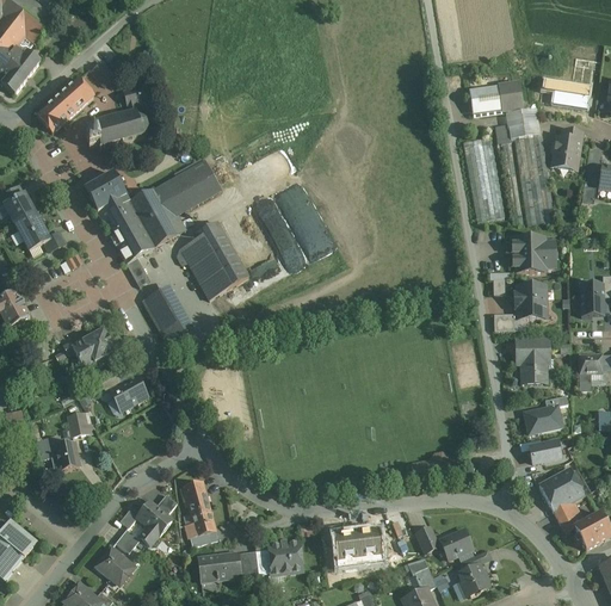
[(44,8),(32,0),(0,0),(0,35),(5,38),(14,26),(25,35),(35,42),(37,44),(57,19),(44,8)]
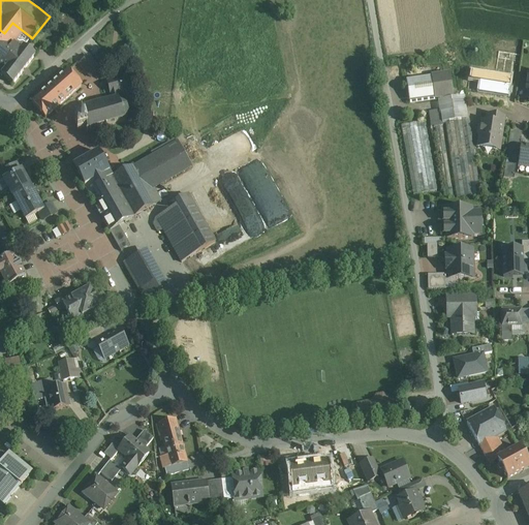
[(4,33),(0,30),(0,57),(22,30),(12,23),(4,33)]
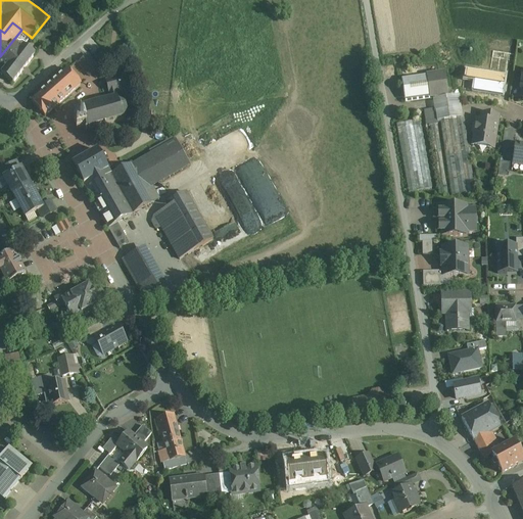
[(0,56),(0,69),(13,80),(35,51),(24,43),(30,36),(21,30),(0,56)]
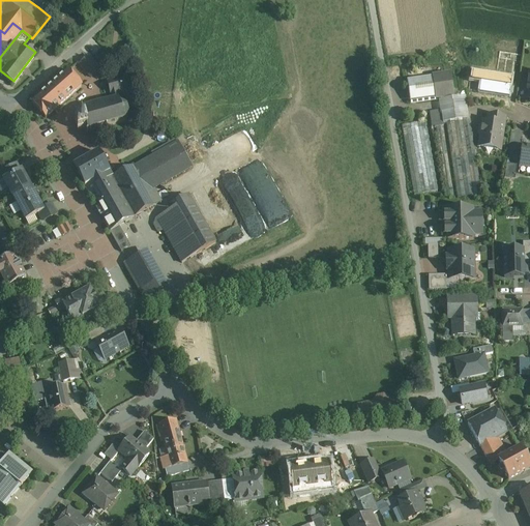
[(100,66),(88,53),(79,61),(87,70),(96,62),(99,66),(100,66)]
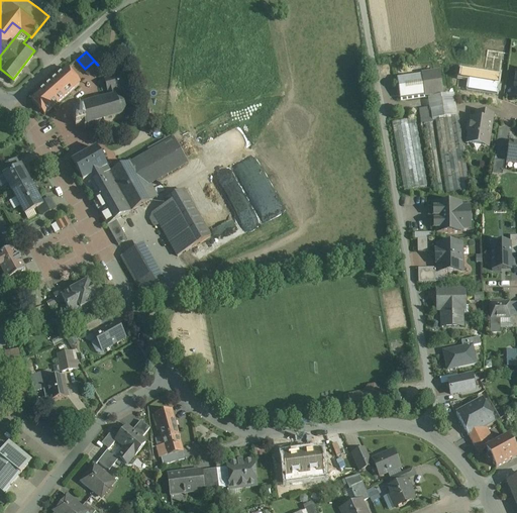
[(67,66),(31,97),(44,112),(80,81),(67,66)]
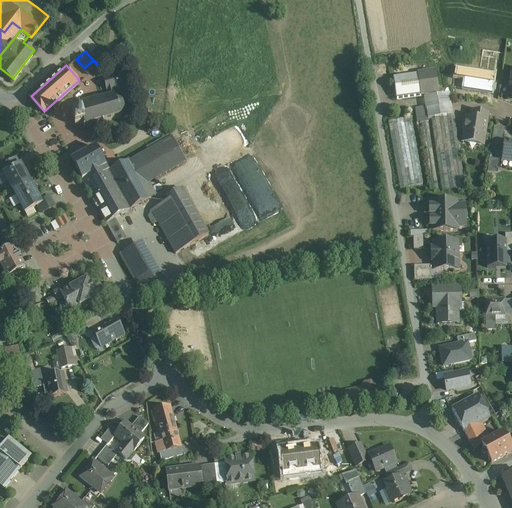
[(435,68),(417,71),(399,74),(402,94),(420,92),(425,91),(438,89),(435,68)]
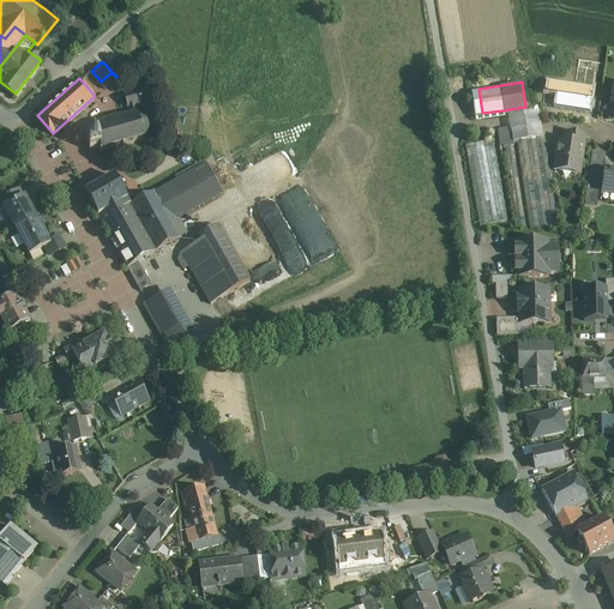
[(143,86),(125,91),(128,104),(130,104),(132,110),(137,109),(134,103),(145,100),(143,86)]
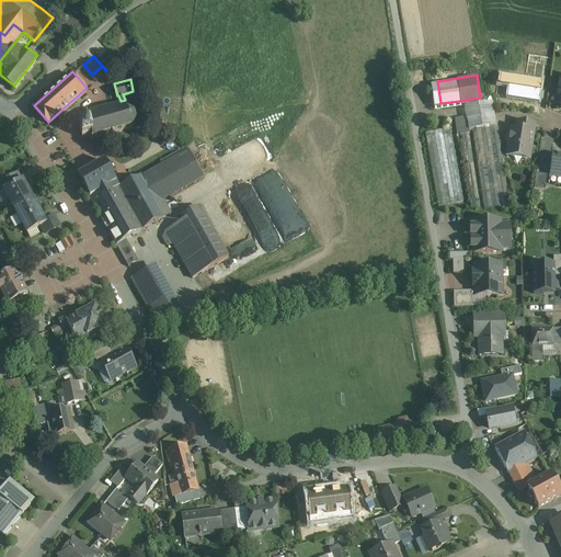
[(480,98),(466,100),(467,113),(469,127),(471,126),(497,122),(494,97),(480,98)]
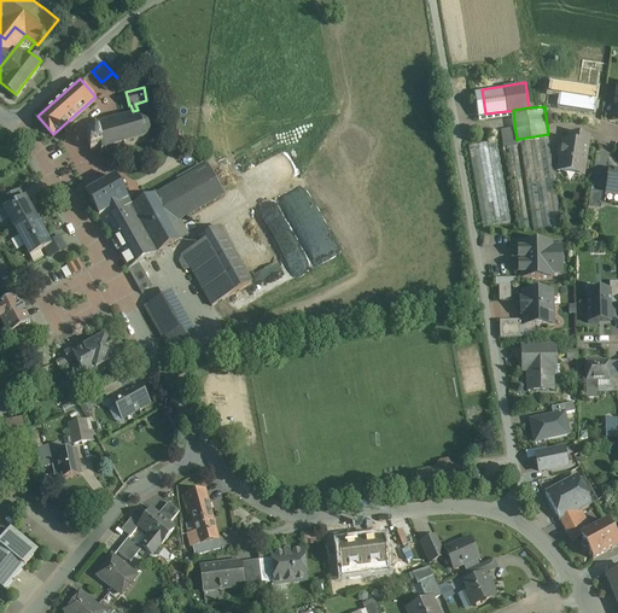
[(116,115),(106,118),(106,115),(104,116),(105,118),(95,121),(93,120),(92,121),(92,123),(93,128),(91,130),(92,134),(94,134),(87,136),(91,149),(101,145),(101,149),(100,151),(103,151),(103,149),(114,146),(114,149),(116,149),(115,145),(123,142),(124,145),(127,145),(126,142),(146,136),(150,129),(147,122),(140,118),(139,110),(138,110),(133,111),(130,112),(130,111),(129,111),(128,112),(118,115),(118,114),(117,112),(116,115)]
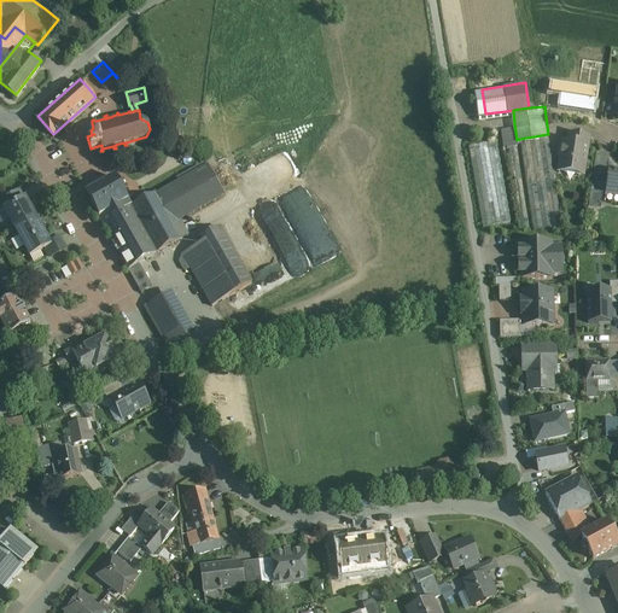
[(514,124),(501,127),(503,145),(508,144),(517,142),(517,140),(514,124)]
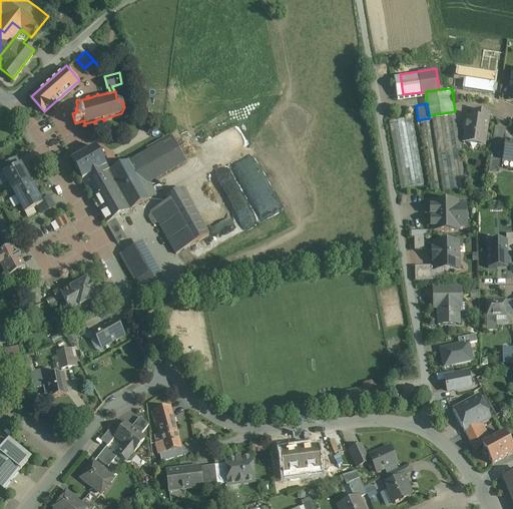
[(488,111),(477,109),(476,116),(467,114),(464,136),(484,139),(488,111)]
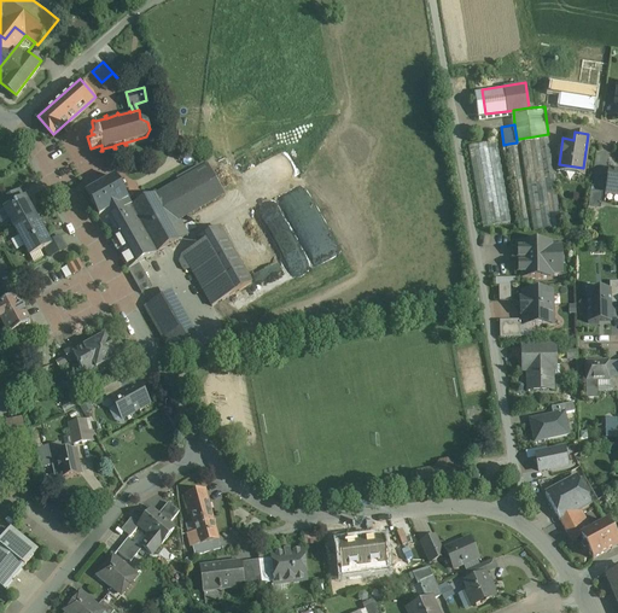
[(548,134),(519,139),(532,227),(561,222),(548,134)]
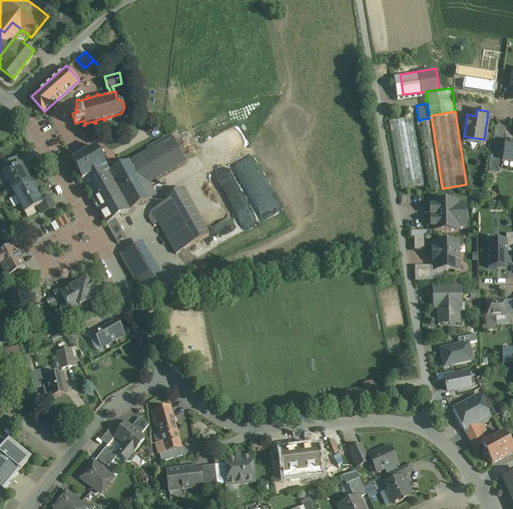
[(412,113),(389,118),(400,184),(424,180),(412,113)]
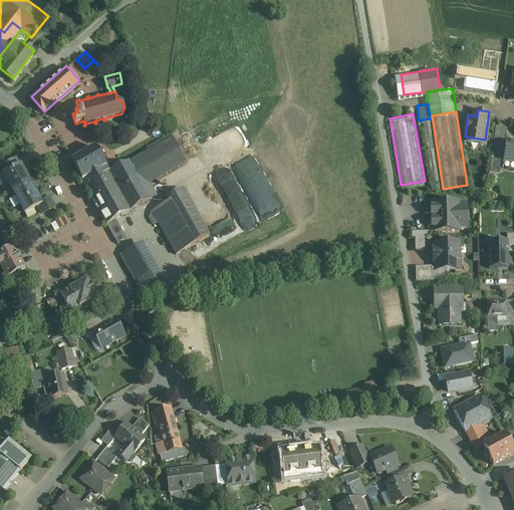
[(430,118),(423,119),(433,190),(440,189),(430,118)]
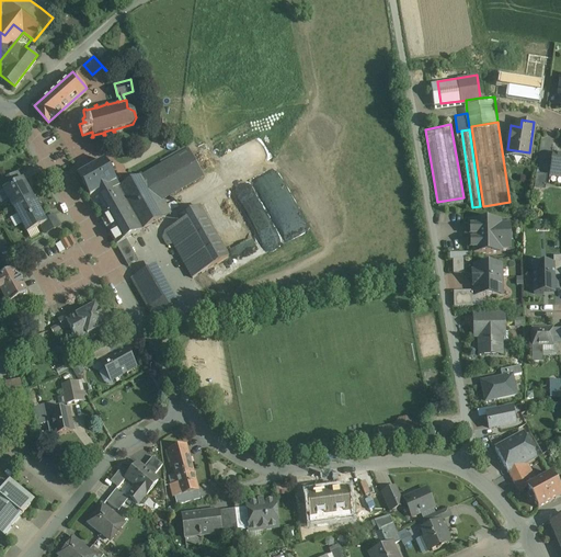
[(189,146),(141,173),(156,201),(162,196),(204,173),(189,146)]
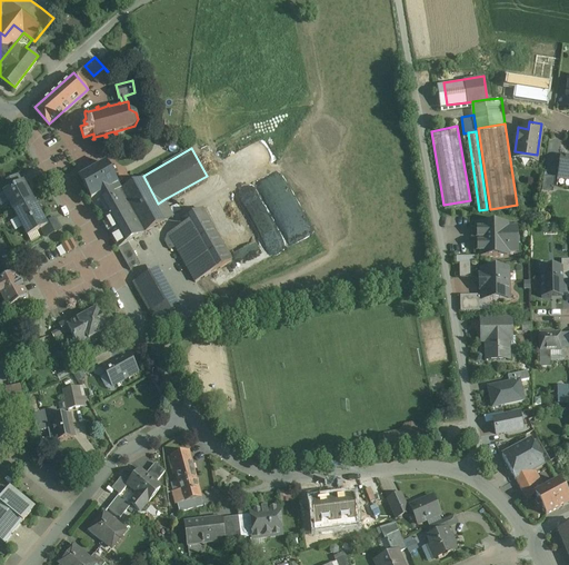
[(568,154),(560,154),(557,175),(568,176),(568,154)]
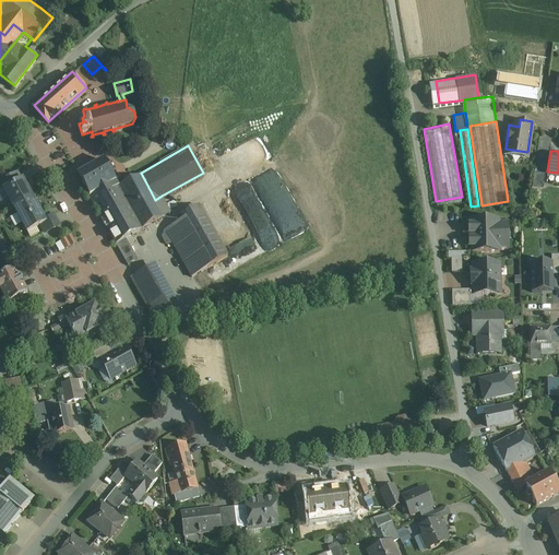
[(104,157),(78,173),(90,193),(116,178),(104,157)]
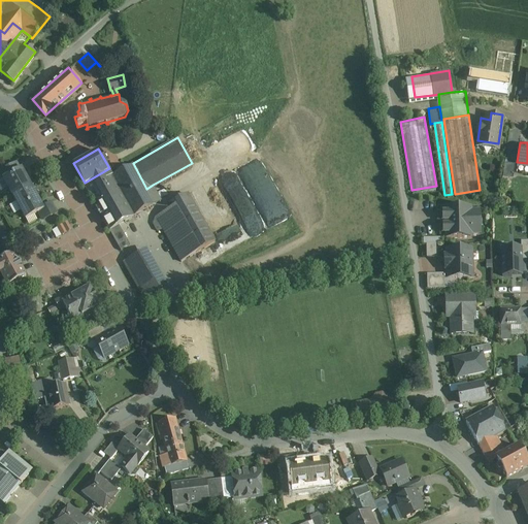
[(21,167),(17,159),(3,166),(7,174),(21,167)]
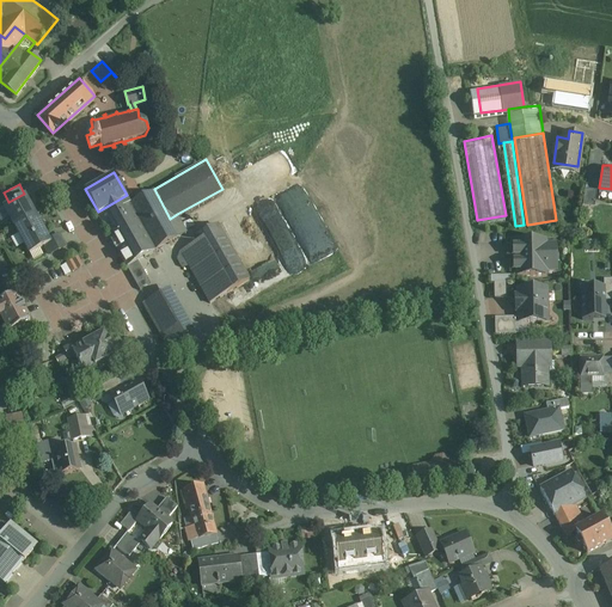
[(597,186),(585,185),(582,202),(588,203),(588,200),(595,200),(597,186)]
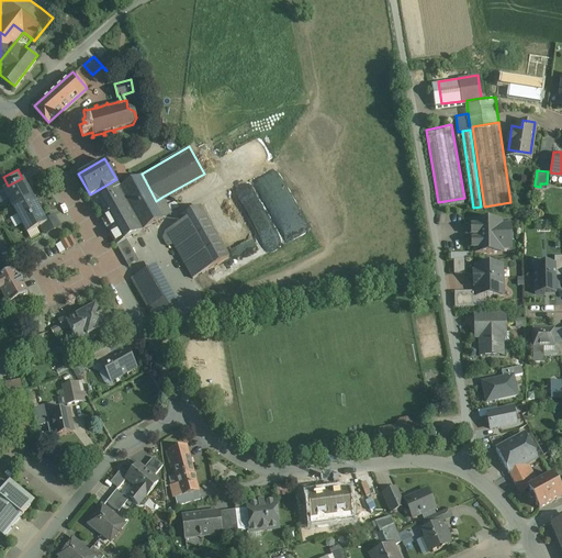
[(141,174),(120,185),(123,190),(143,226),(171,211),(163,197),(156,201),(142,174),(141,174)]
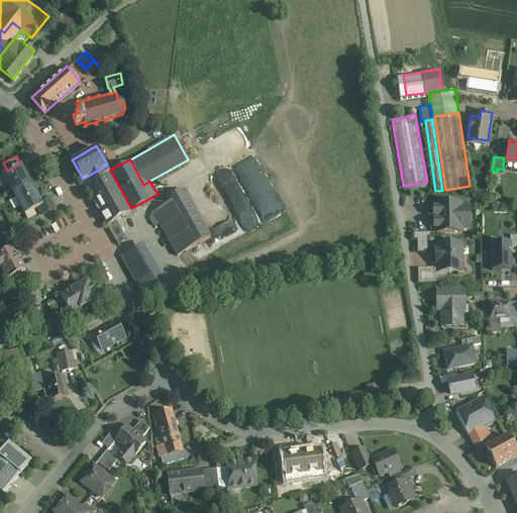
[(3,163),(0,164),(0,173),(4,173),(12,188),(29,179),(29,178),(21,163),(20,164),(7,171),(3,163)]
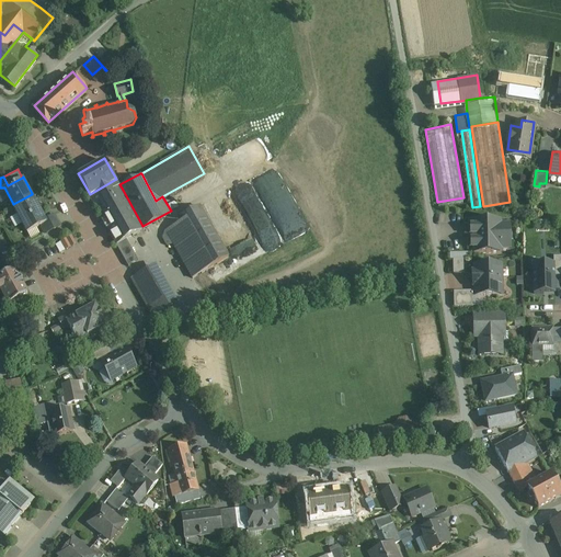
[(116,179),(90,194),(95,205),(123,190),(119,184),(116,179)]
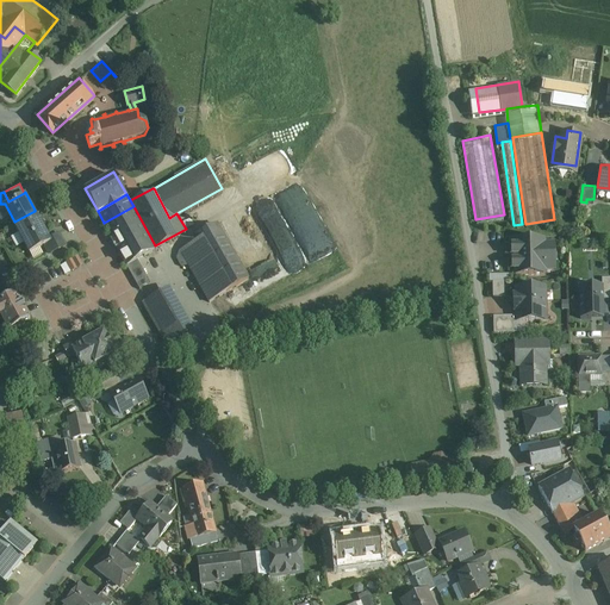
[(134,206),(104,223),(126,262),(137,256),(155,245),(134,206)]
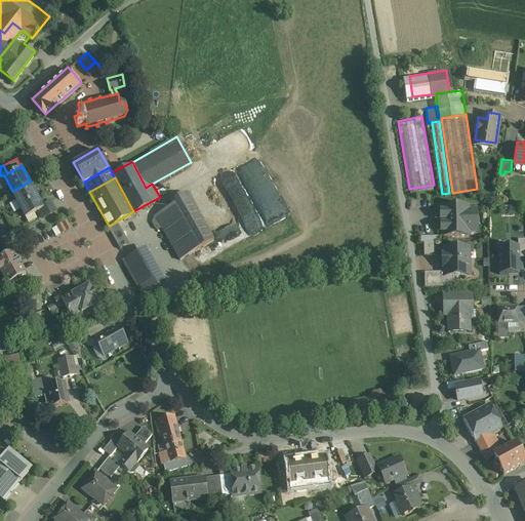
[(30,182),(12,191),(21,206),(38,197),(30,182)]
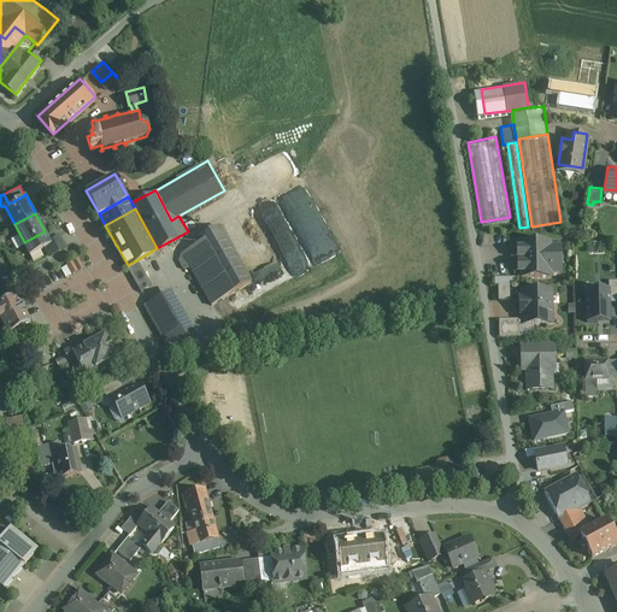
[(219,223),(197,236),(199,240),(228,292),(251,280),(219,223)]
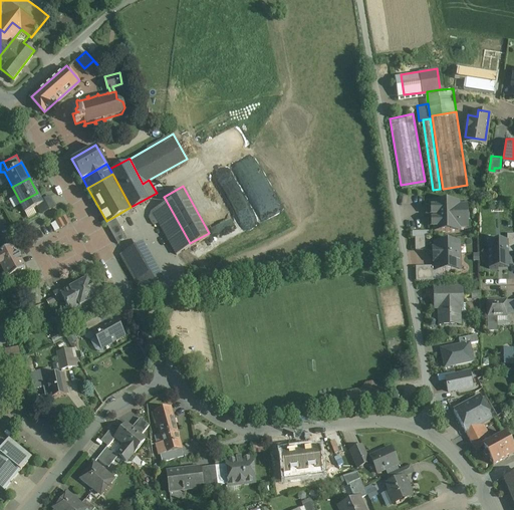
[(37,193),(20,202),(25,210),(41,201),(37,193)]
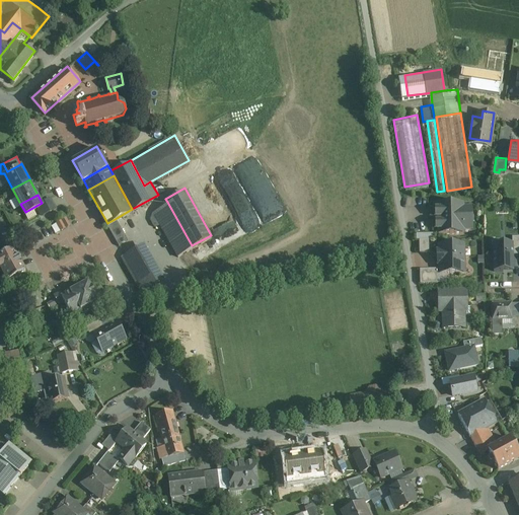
[(192,245),(167,202),(153,210),(178,253),(192,245)]
